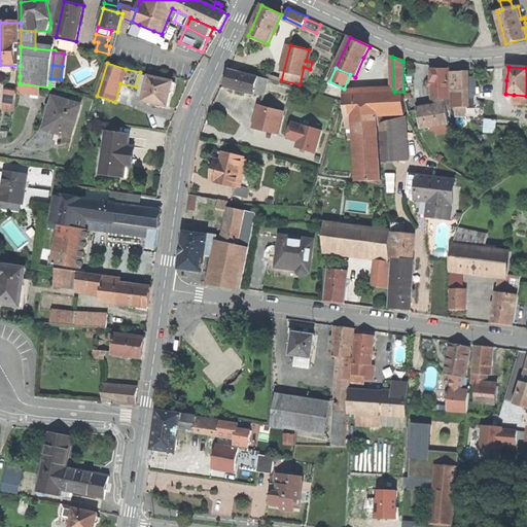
[(431,69),(431,80),(431,88),(431,99),(433,99),(450,99),(449,69),(431,69)]
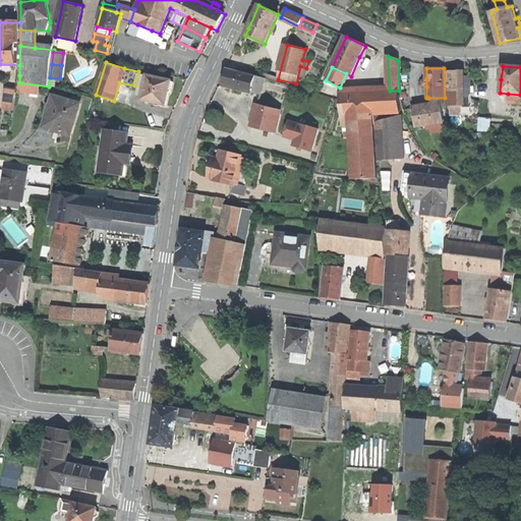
[(230,87),(261,94),(265,79),(227,69),(223,85),(230,87)]
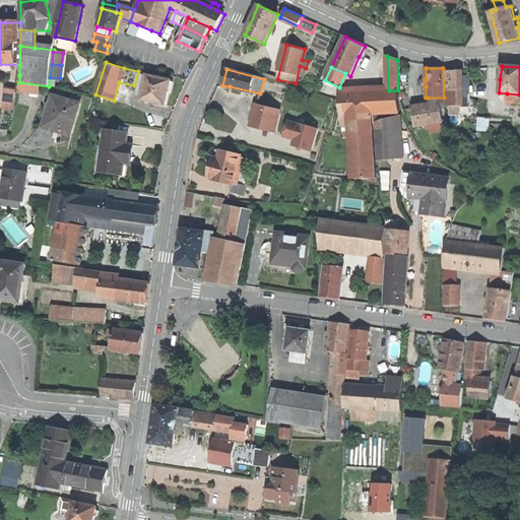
[(450,106),(459,105),(459,98),(462,98),(467,98),(469,92),(469,87),(469,83),(467,83),(467,76),(462,76),(462,71),(446,71),(446,106),(450,106)]
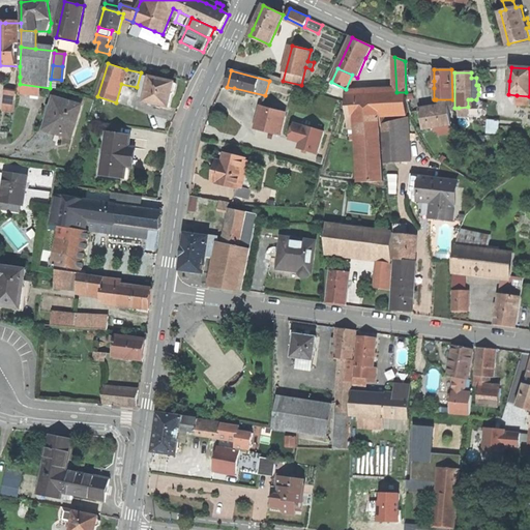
[(141,88),(139,96),(145,97),(144,100),(153,102),(152,106),(156,107),(159,108),(160,105),(169,107),(172,93),(174,94),(176,84),(174,84),(175,82),(150,76),(147,90),(141,88)]
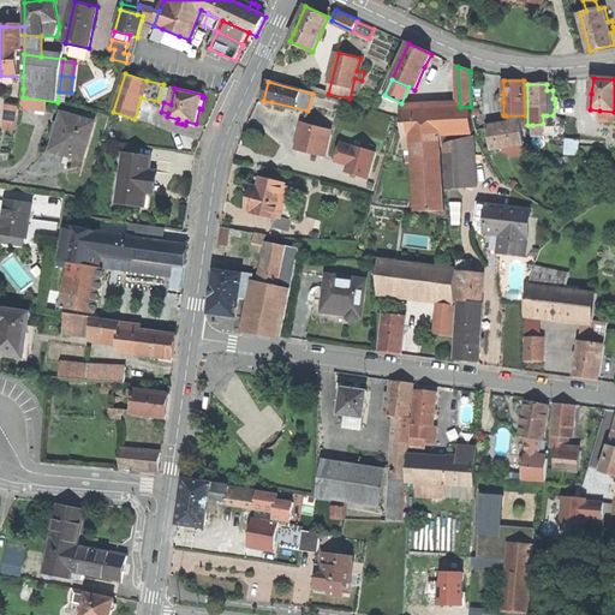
[(9,117),(18,118),(19,106),(10,105),(9,117)]
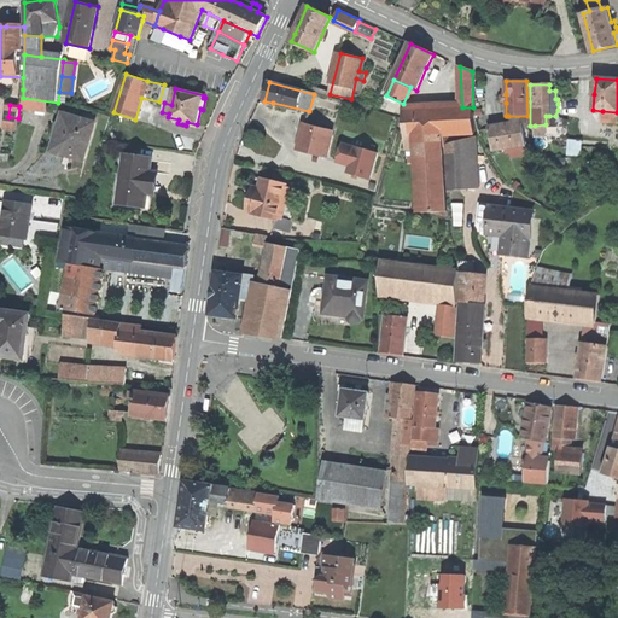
[(474,134),(473,108),(462,108),(402,111),(403,118),(404,149),(417,149),(418,167),(420,211),(445,210),(444,187),(443,147),(444,146),(443,135),(474,134)]
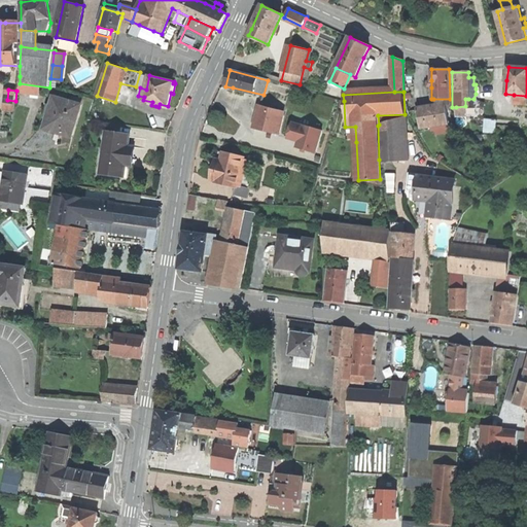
[(526,105),(526,101),(526,96),(514,95),(514,101),(515,104),(526,105)]
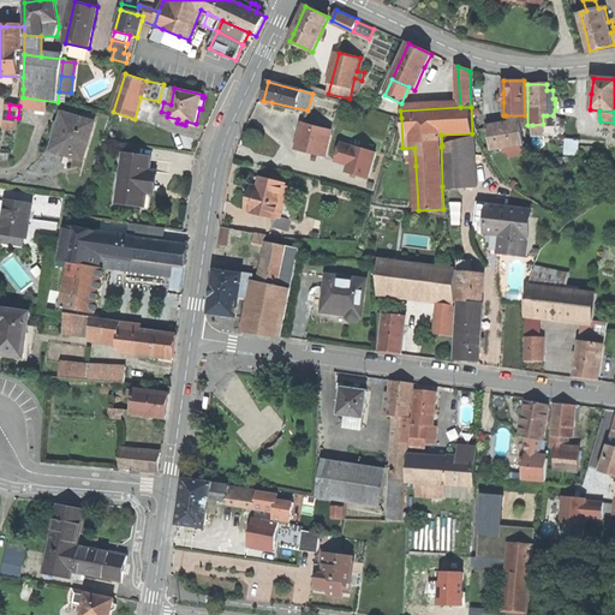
[(73,157),(85,161),(95,123),(63,114),(53,150),(70,154),(73,155),(73,157)]
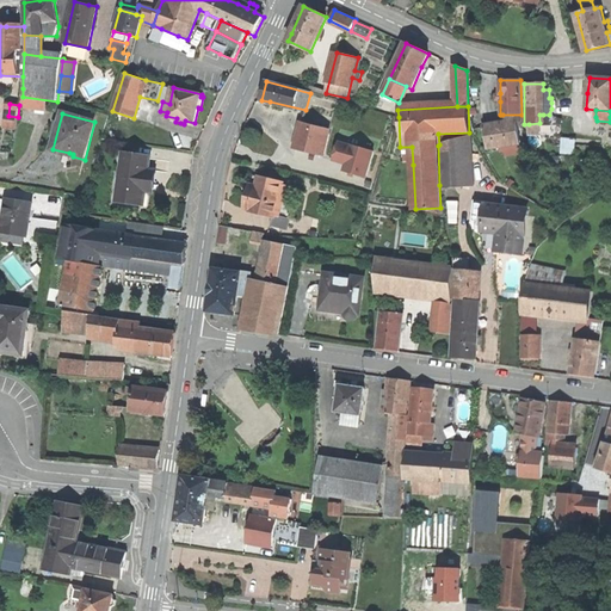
[(16,128),(18,117),(8,116),(5,115),(4,127),(16,128)]
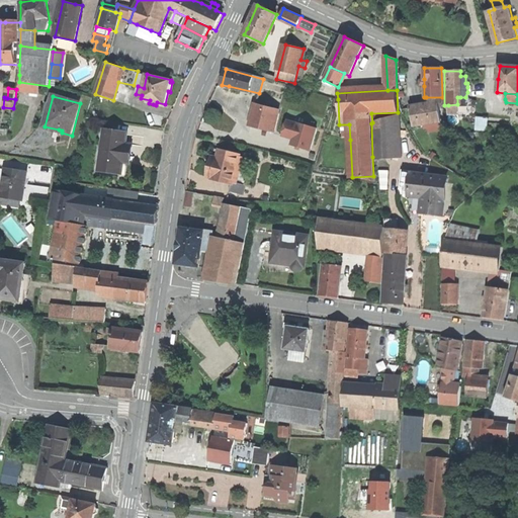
[(441,101),(442,97),(426,97),(427,105),(438,103),(438,101),(441,101)]
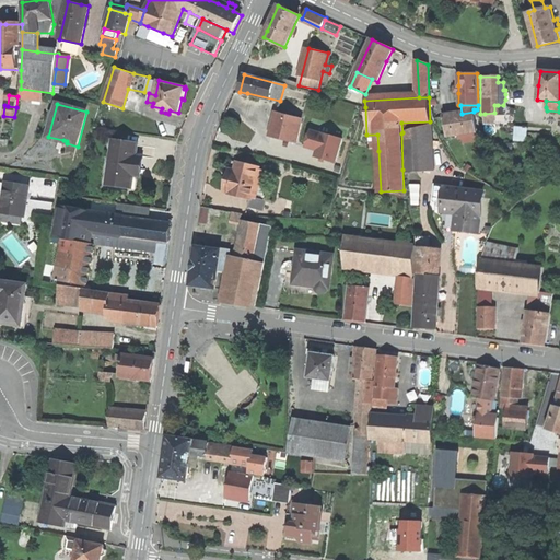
[(474,112),(462,114),(454,115),(444,116),(445,121),(447,136),(457,135),(477,132),(474,112)]
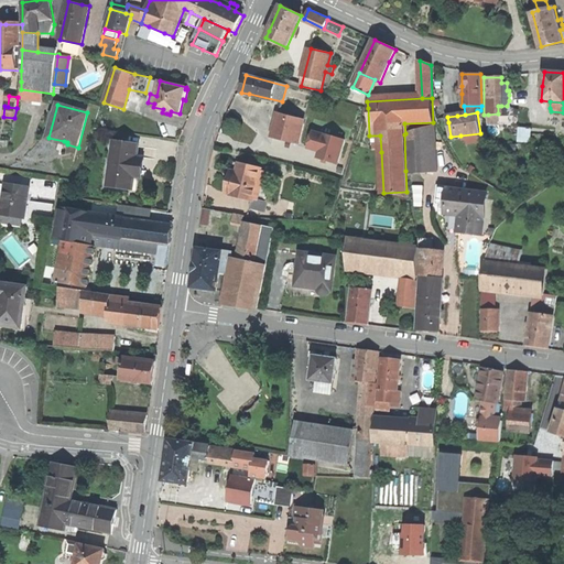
[(273,138),(297,144),(304,120),(280,114),(273,138)]
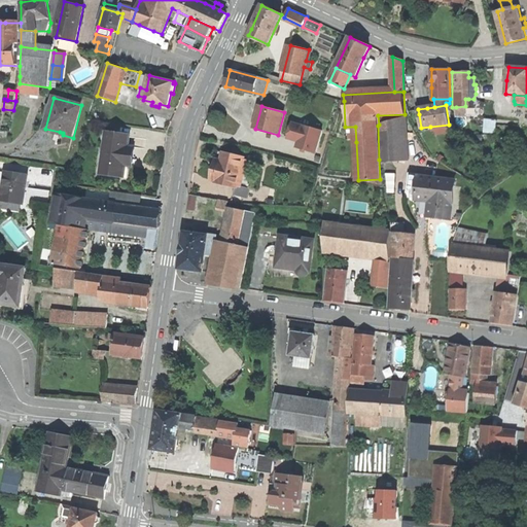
[(465,116),(465,106),(456,107),(456,116),(465,116)]
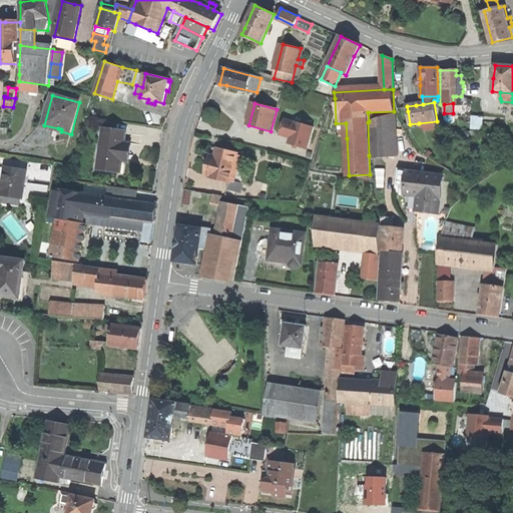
[(471,126),(483,128),(484,116),(473,114),(471,126)]
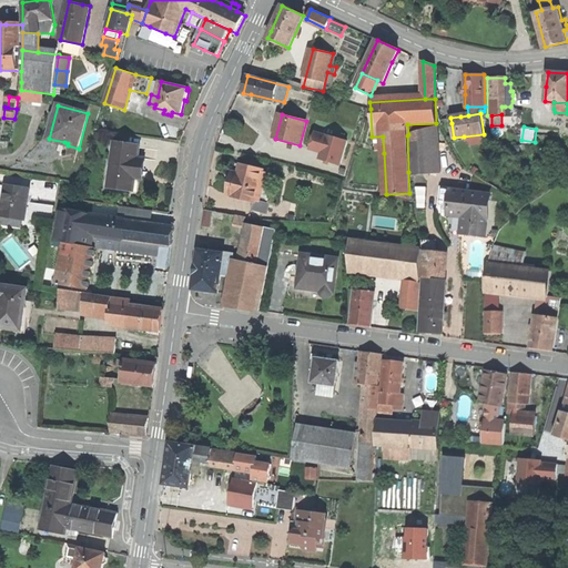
[(326,135),(315,132),(310,149),(322,152),(321,156),(320,159),(340,165),(347,141),(326,134),(326,135)]
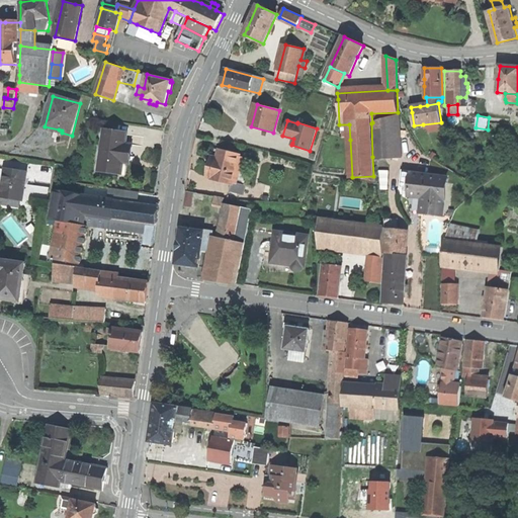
[(398,121),(372,122),(371,123),(372,157),(400,156),(398,121)]
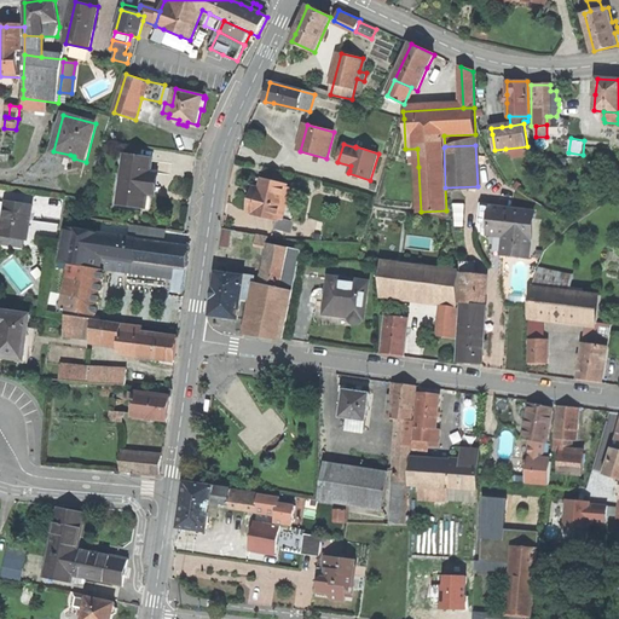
[(146,207),(148,195),(155,196),(156,189),(158,167),(151,166),(152,160),(125,156),(119,203),(146,207)]
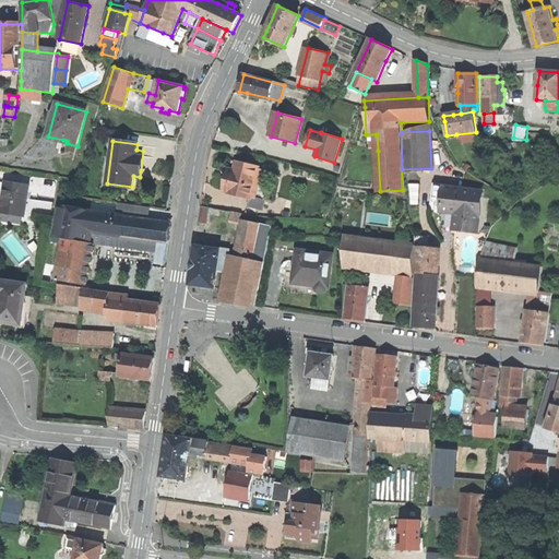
[(229,193),(249,199),(251,199),(251,198),(259,169),(259,168),(237,162),(235,170),(233,179),(227,178),(226,185),(224,190),(229,191),(229,193)]
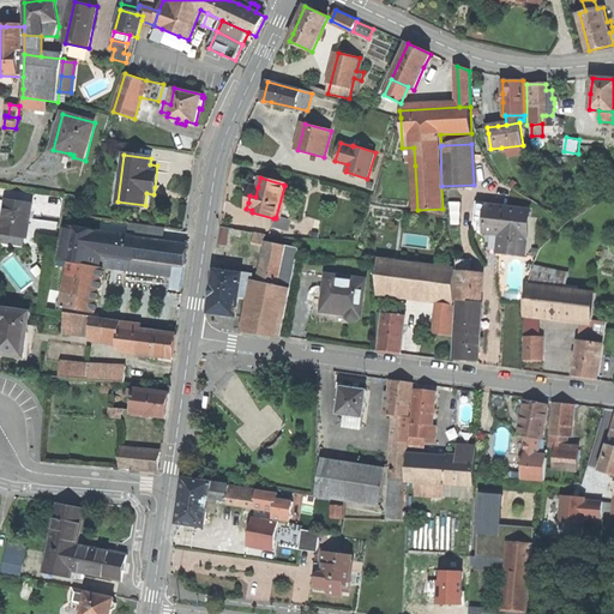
[(276,217),(281,218),(289,187),(284,186),(276,217)]
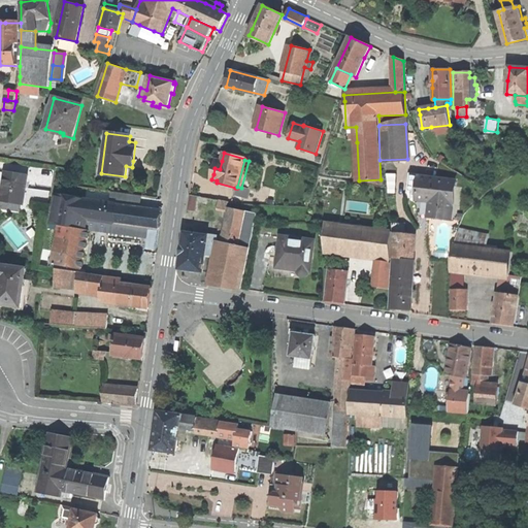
[(24,205),(24,203),(26,188),(27,183),(28,175),(5,171),(1,201),(2,202),(22,204),(24,205)]
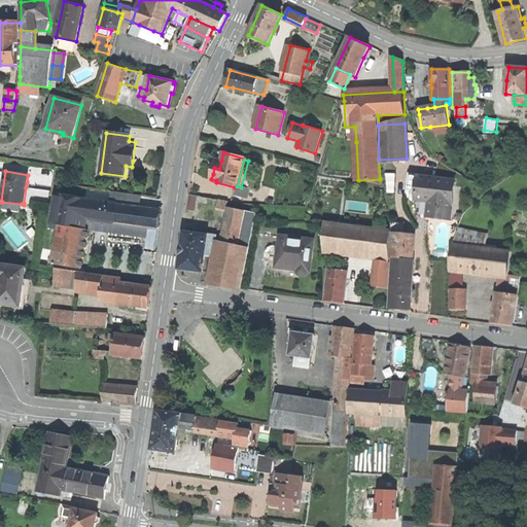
[(405,196),(416,197),(418,176),(419,174),(408,173),(405,196)]
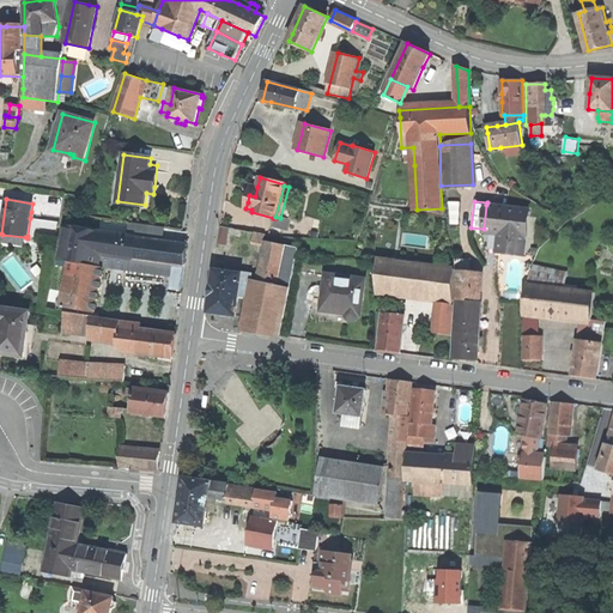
[(499,253),(525,255),(529,217),(529,210),(507,207),(486,205),(484,229),(484,231),(496,232),(502,232),(499,253)]
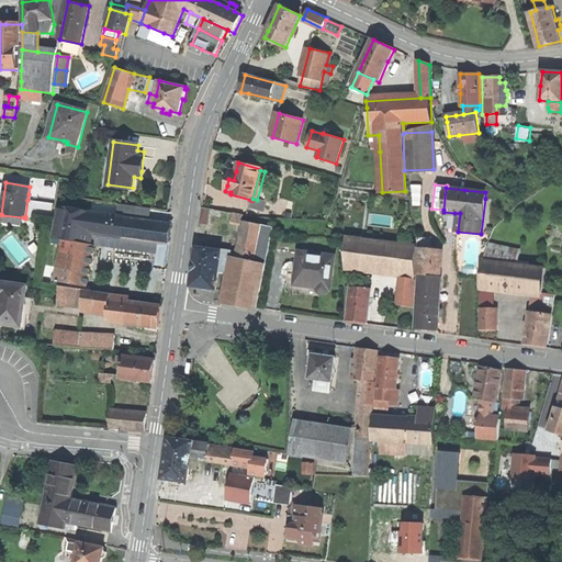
[(257,200),(253,199),(253,200),(250,200),(249,208),(256,210),(263,210),(266,201),(257,200)]
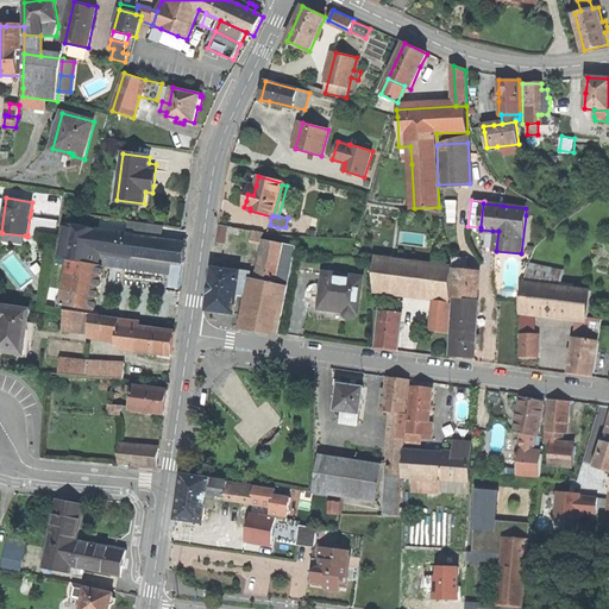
[(30,217),(27,234),(56,238),(58,220),(30,217)]
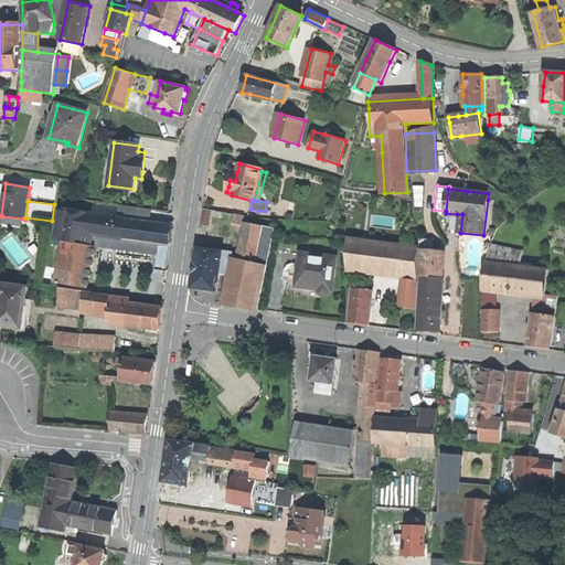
[(124,240),(126,219),(124,217),(124,215),(119,215),(119,217),(61,209),(55,240),(64,241),(92,246),(95,232),(102,233),(100,238),(114,241),(113,247),(158,254),(159,244),(124,240)]
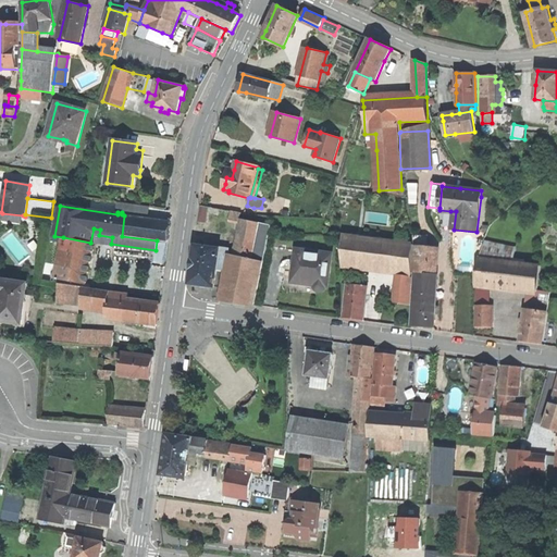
[(209,208),(201,207),(199,221),(207,222),(209,208)]
